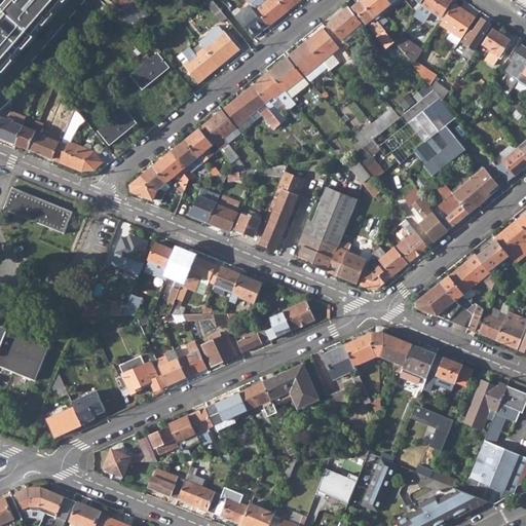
[(11,0),(0,13),(0,112),(12,101),(5,94),(86,1),(85,0),(11,0)]
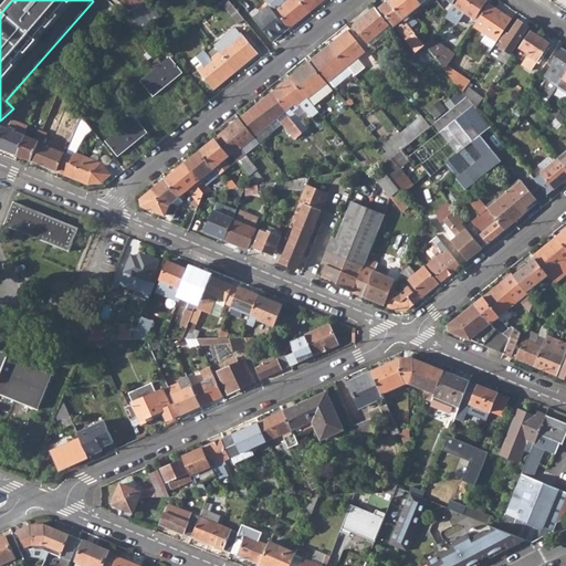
[(114,0),(129,13),(149,0),(114,0)]
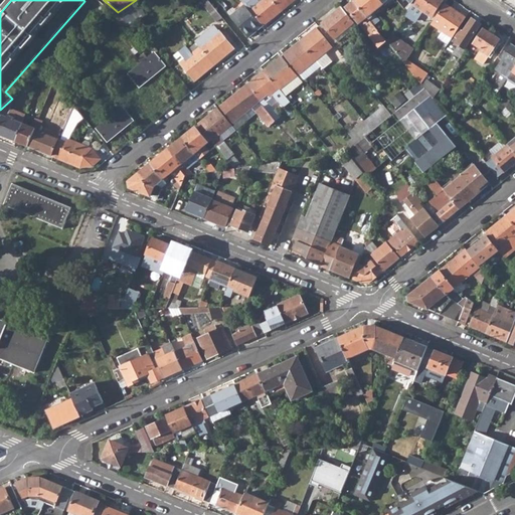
[(118,12),(127,26),(145,14),(136,0),(118,12)]
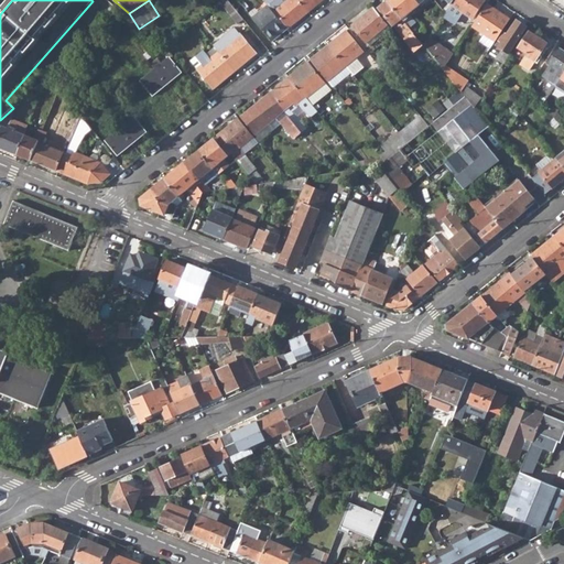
[(225,0),(221,3),(237,24),(243,19),(227,0),(225,0)]
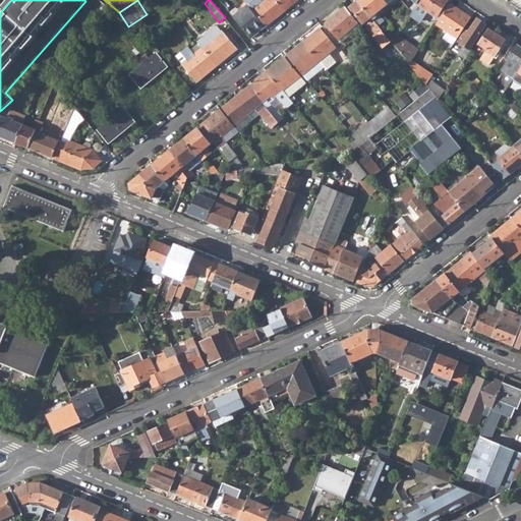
[(250,0),(248,2),(254,9),(266,0),(250,0)]
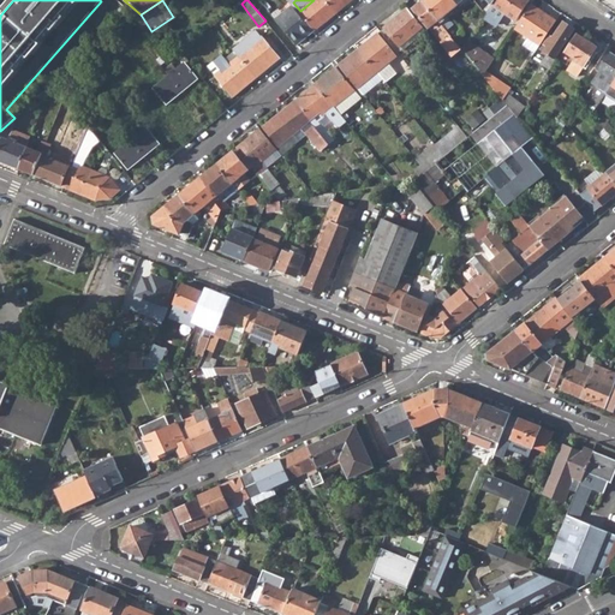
[(314,0),(300,11),(299,12),(315,31),(336,13),(324,0),(314,0)]
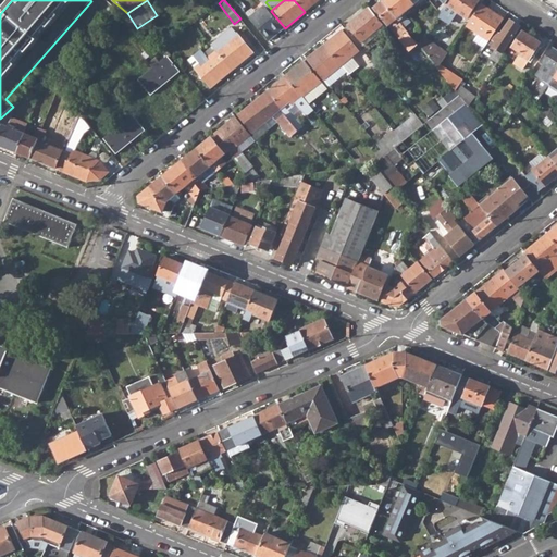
[(294,0),(305,12),(319,0),(294,0)]
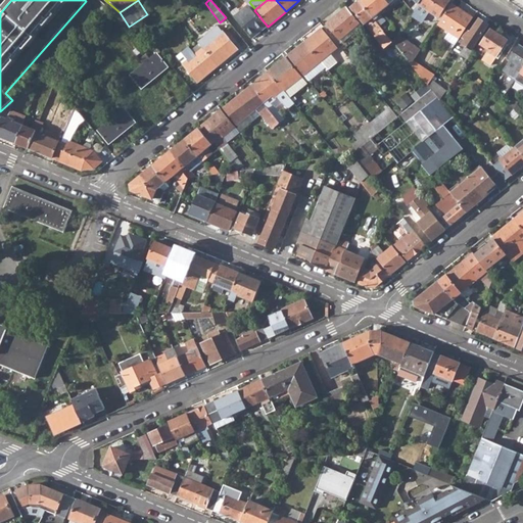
[(360,0),(360,1),(373,18),(389,5),(389,4),(385,0),(360,0)]
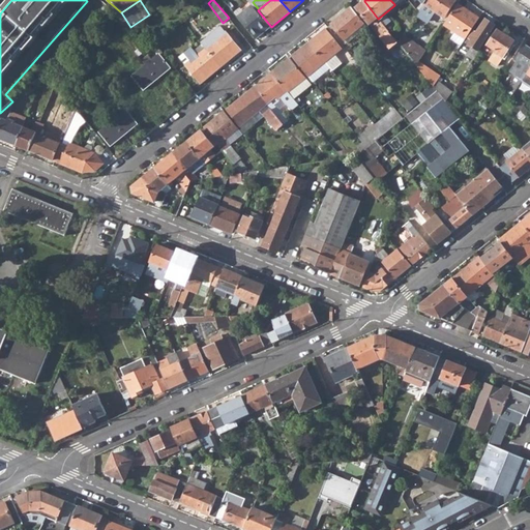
[(419,10),(420,8),(413,0),(408,0),(418,12),(419,10)]
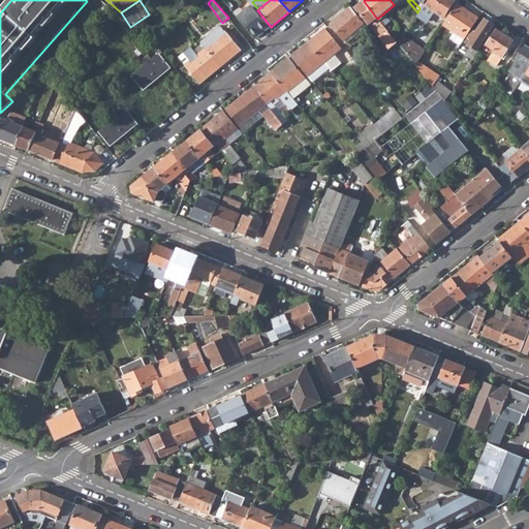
[(456,1),(454,0),(425,0),(423,4),(422,5),(419,8),(418,10),(417,12),(415,16),(427,23),(433,13),(443,20),(456,1)]
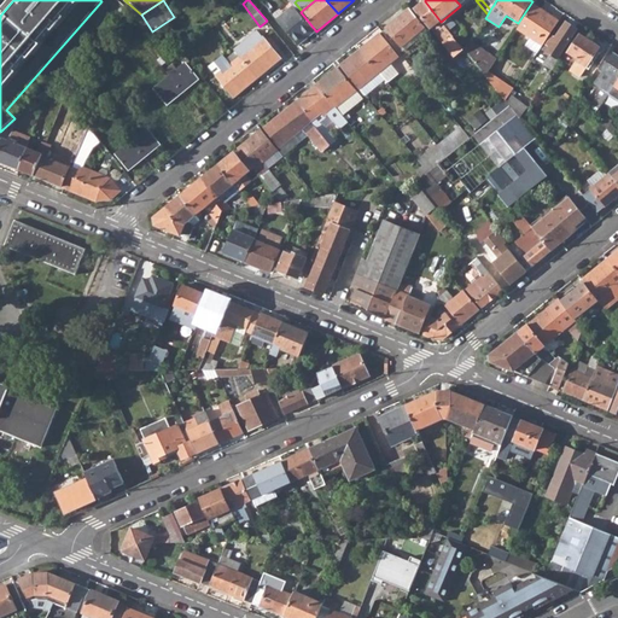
[(460,45),(443,24),(441,22),(425,1),(415,10),(454,58),(465,50),(461,46),(460,45)]
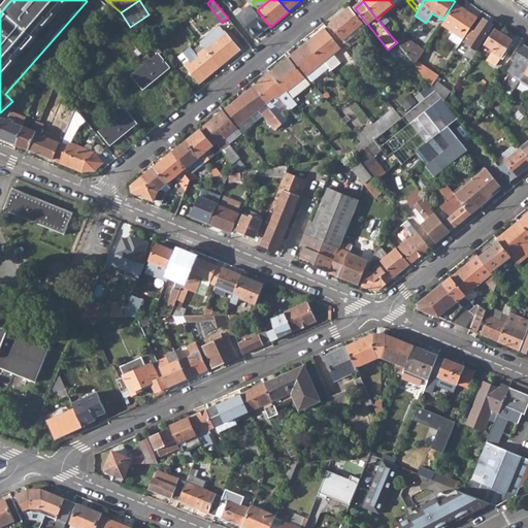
[(236,17),(254,39),(269,28),(251,5),(236,17)]
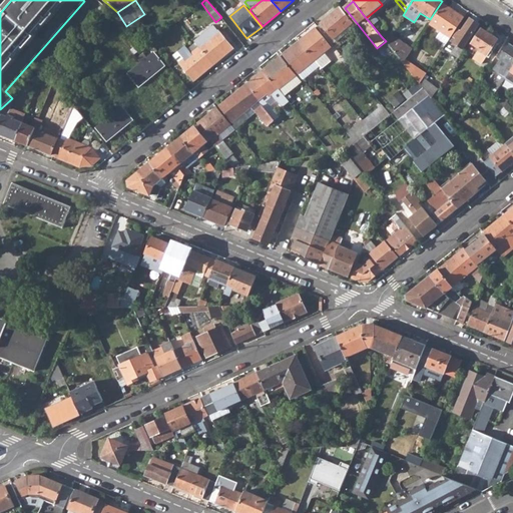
[(430,25),(450,39),(464,18),(443,5),(430,25)]
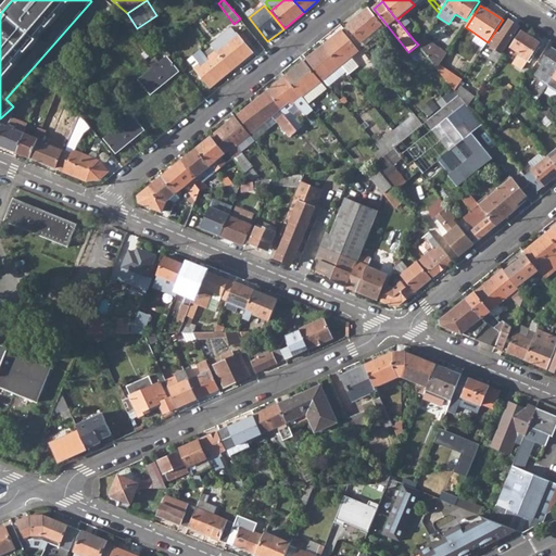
[(344,28),(359,49),(365,46),(367,48),(377,39),(375,37),(384,28),(369,9),(344,28)]
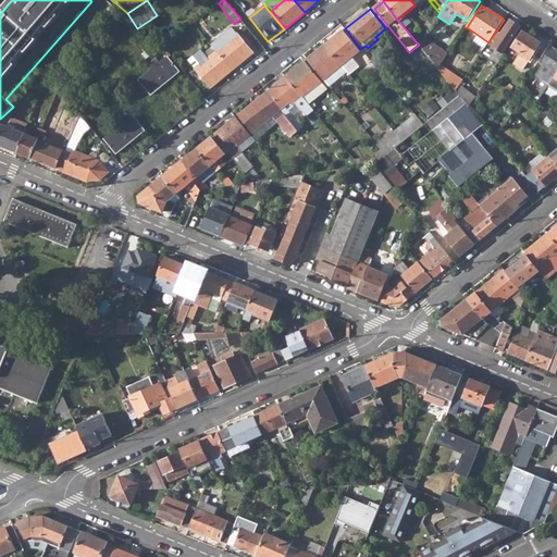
[(428,22),(431,26),(436,19),(433,13),(425,20),(428,22)]
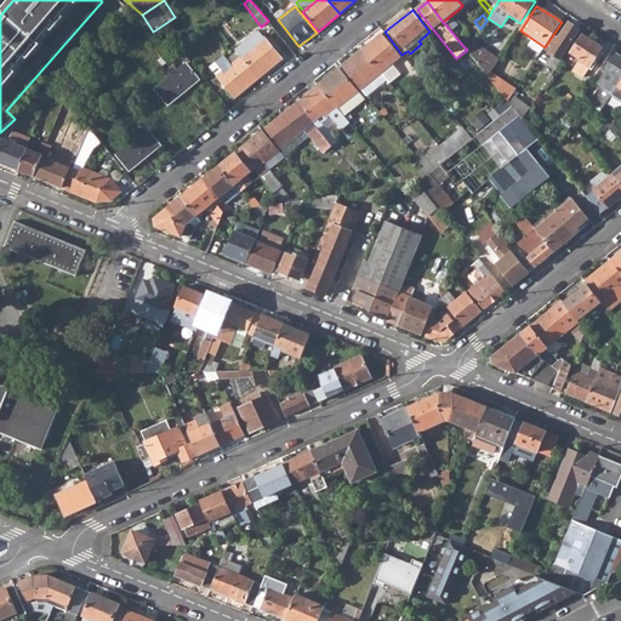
[(548,63),(557,68),(563,58),(560,57),(579,30),(567,23),(557,39),(554,38),(547,49),(554,53),(548,63)]
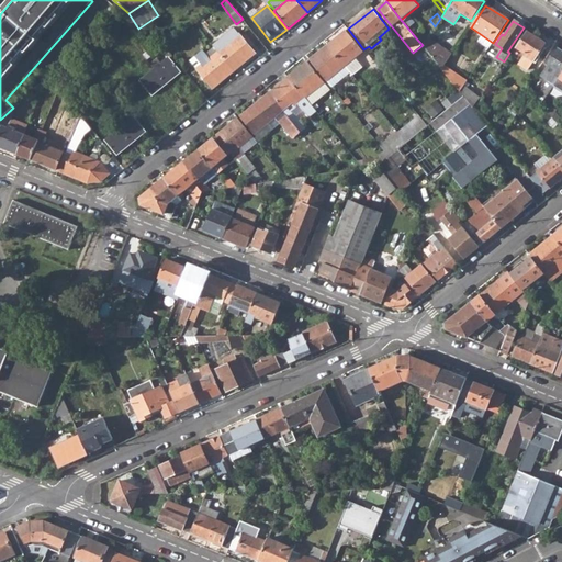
[(217,52),(239,34),(234,29),(213,45),(217,52)]
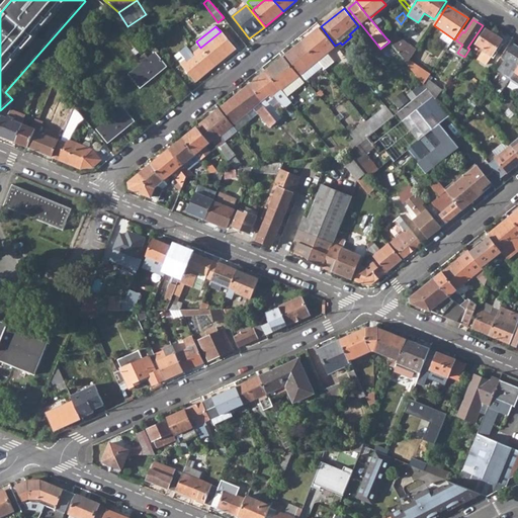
[(310,52),(320,65),(323,63),(320,60),(334,49),(319,29),(300,42),(308,52),(310,52)]
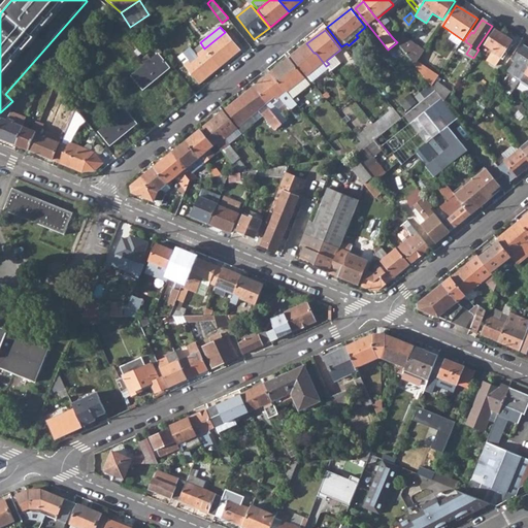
[(504,52),(512,41),(495,31),(485,45),(493,51),(486,61),(495,66),(500,58),(502,59),(506,54),(504,52)]
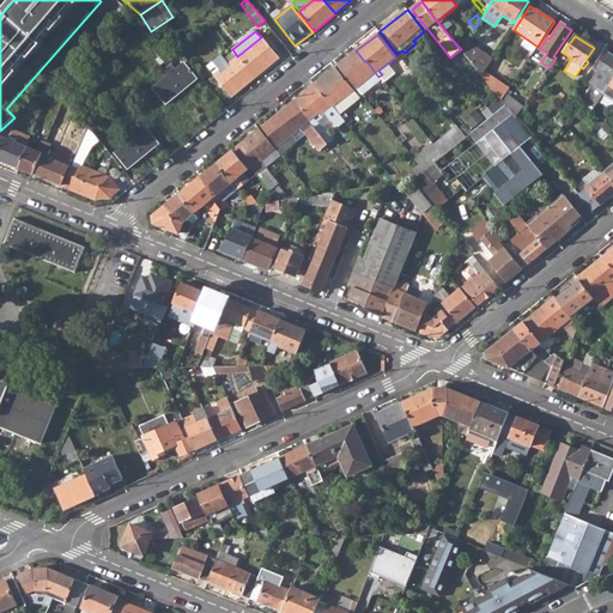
[(237,56),(255,78),(279,59),(261,37),(237,56)]
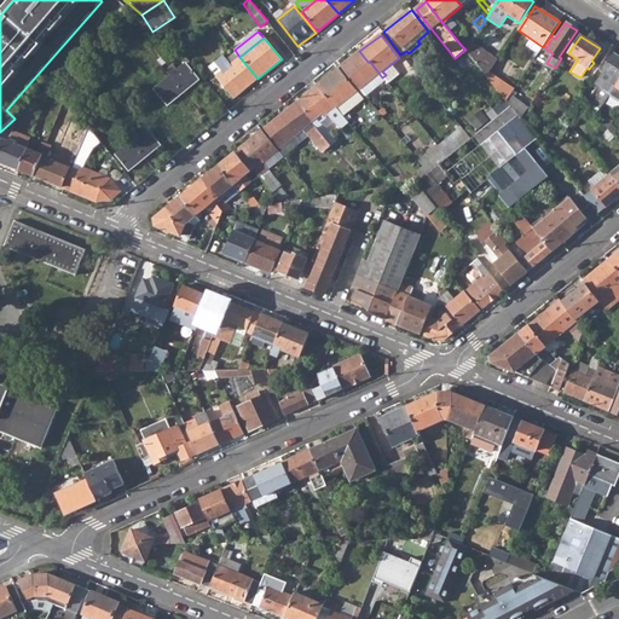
[(498,62),(470,42),(468,46),(466,50),(487,77),(491,73),(498,62)]
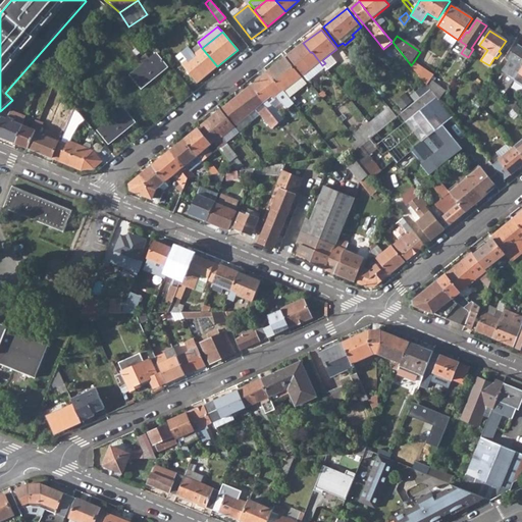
[(288,56),(304,75),(318,64),(320,66),(322,65),(312,52),(310,52),(303,43),(288,56)]
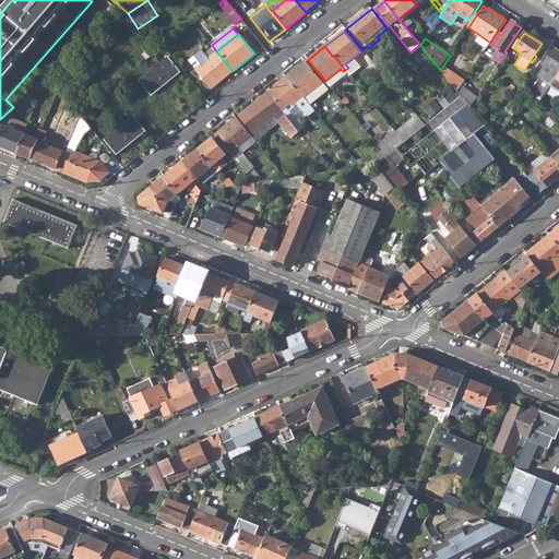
[(558,52),(554,49),(543,66),(545,67),(537,78),(544,82),(533,99),(537,105),(549,87),(550,86),(554,81),(558,72),(558,52)]
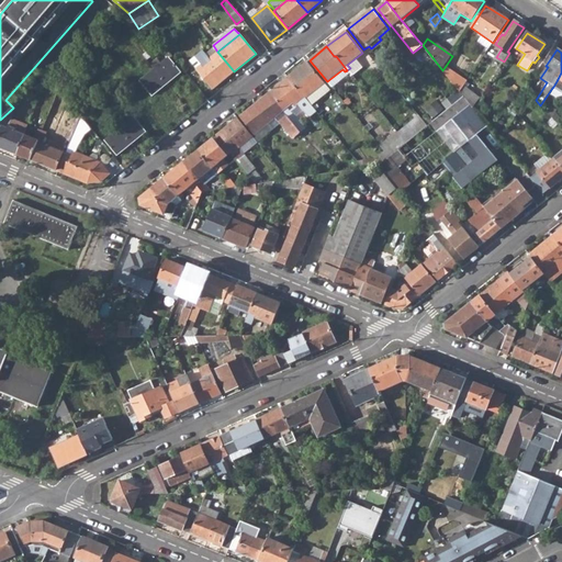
[(197,69),(213,89),(234,71),(217,52),(197,69)]
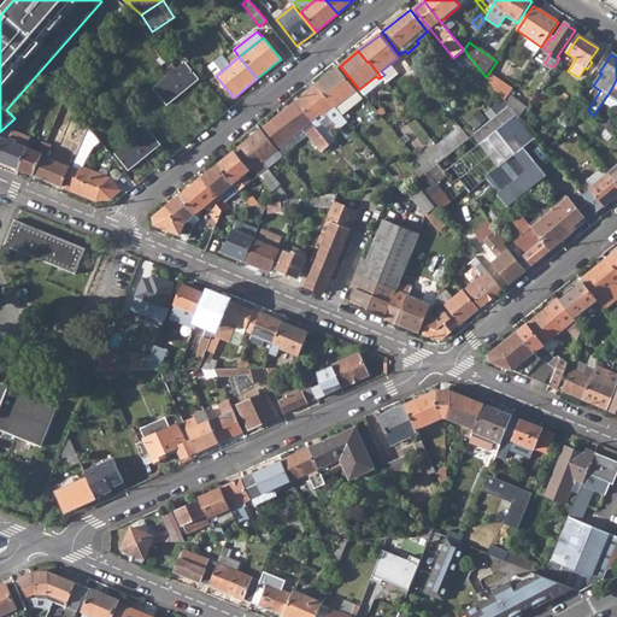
[(170,76),(183,93),(199,80),(184,64),(170,76)]
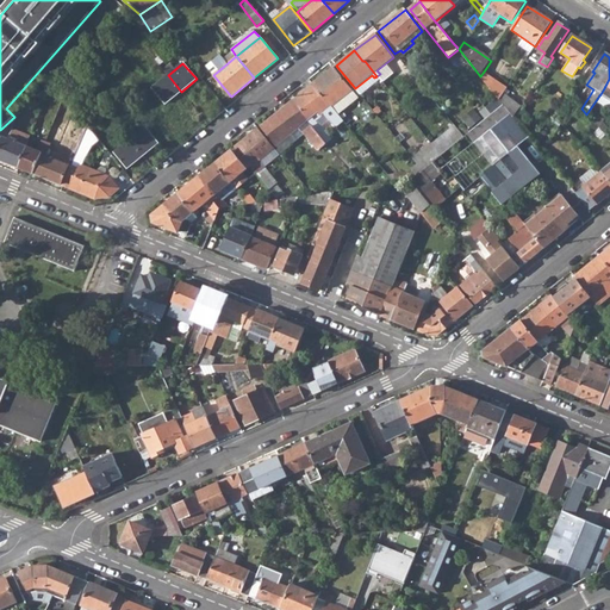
[(312,85),(334,110),(336,109),(334,106),(352,91),(332,68),(312,85)]
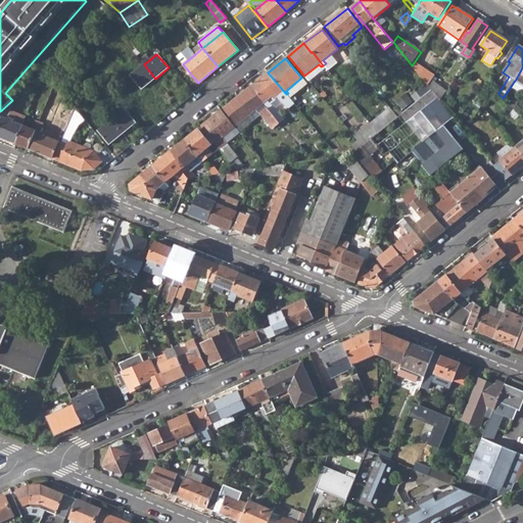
[(423,66),(415,61),(412,65),(419,74),(423,66)]
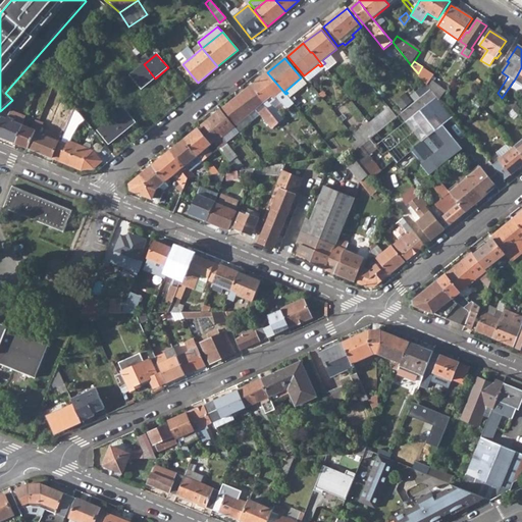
[(131,75),(142,90),(155,79),(144,64),(131,75)]
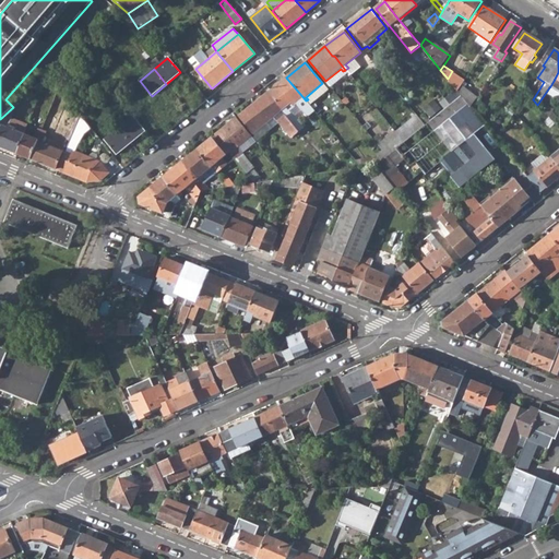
[(448,79),(459,92),(461,87),(465,81),(452,71),(448,79)]
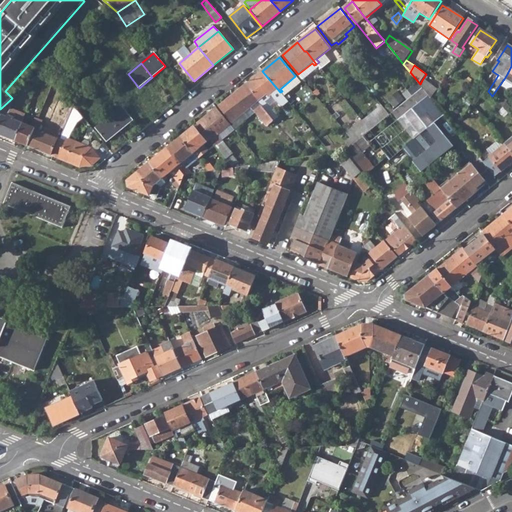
[(504,79),(503,80),(511,86),(511,66),(507,74),(504,79)]
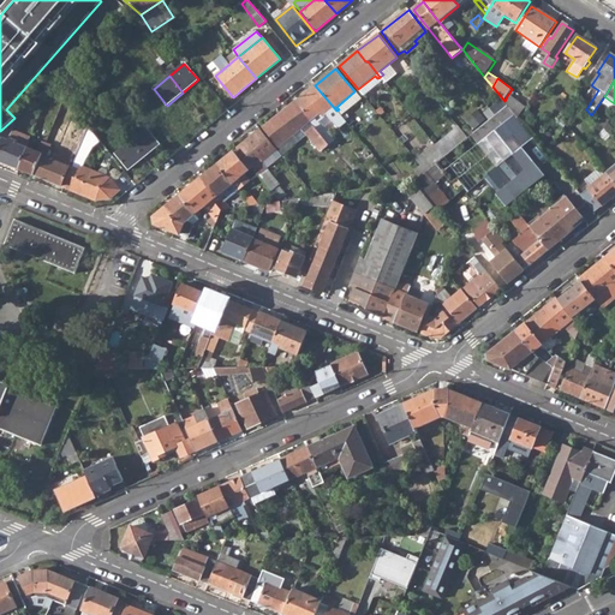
[(311,124),(328,144),(333,141),(318,123),(327,115),(339,130),(346,123),(339,114),(336,111),(315,85),(296,101),(310,120),(311,124)]
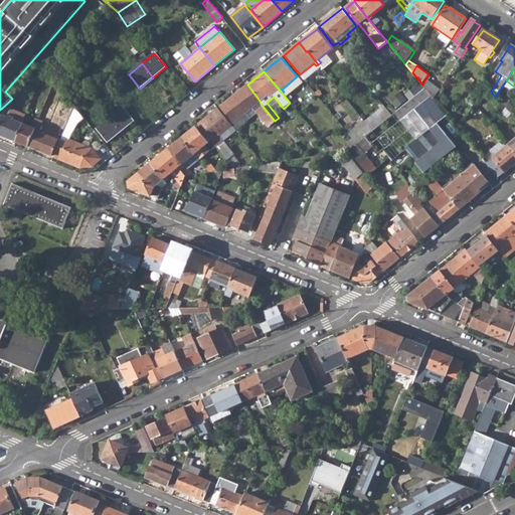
[(424,89),(434,99),(440,91),(424,80),(422,84),(424,89)]
